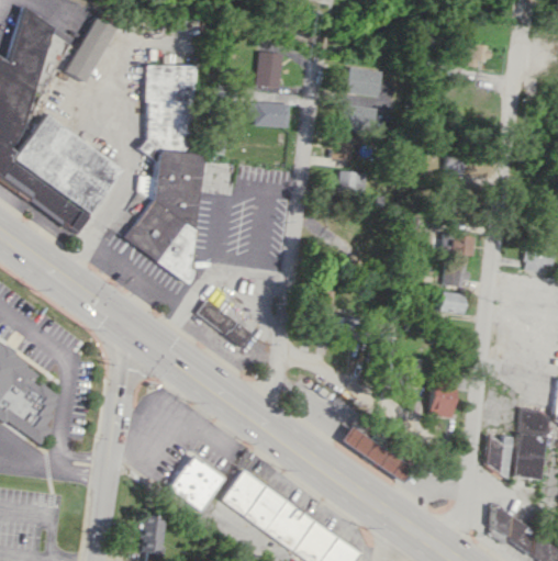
[(52,25),(23,7),(9,62),(8,62),(0,56),(0,177),(78,233),(91,214),(14,164),(18,153),(11,148),(23,130),(52,25)]
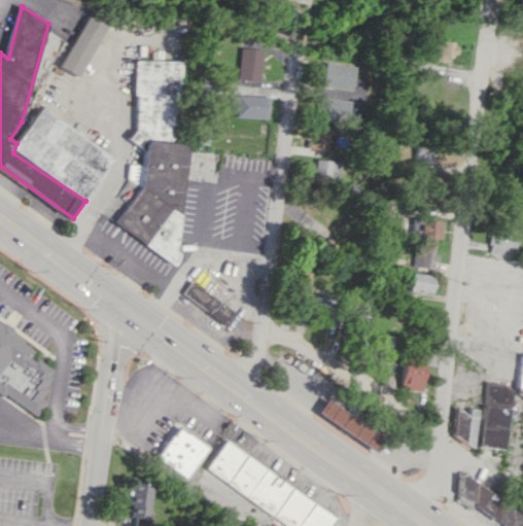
[(80,78),(109,26),(91,16),(62,68),(80,78)]
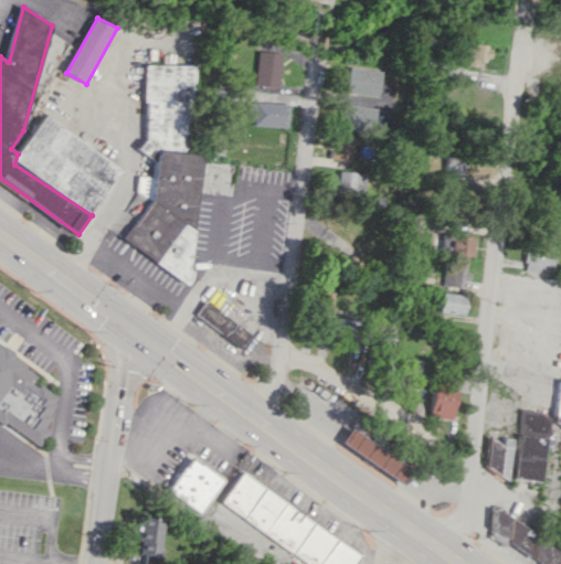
[(482,67),(482,61),(493,62),(493,46),(468,44),(466,66),(482,67)]
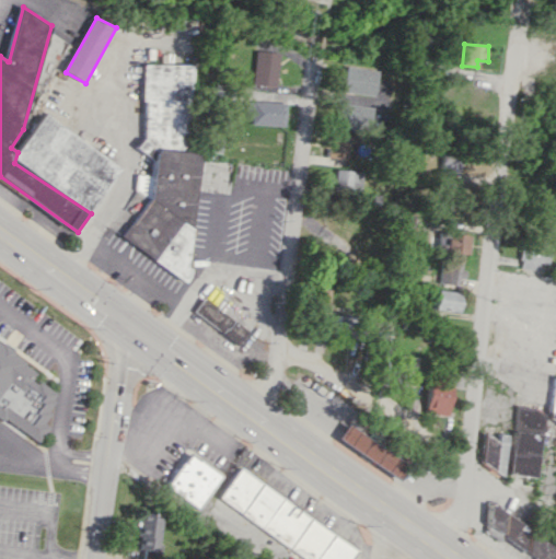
[(279,88),(282,54),(259,51),(255,85),(279,88)]
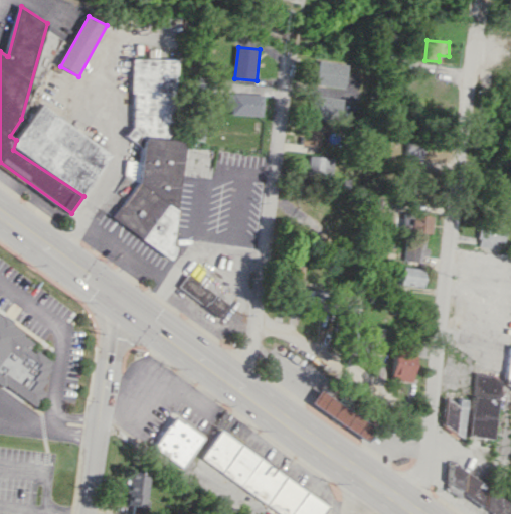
[(42,103),(37,101),(49,59),(39,56),(24,108),(39,113),(42,103)]
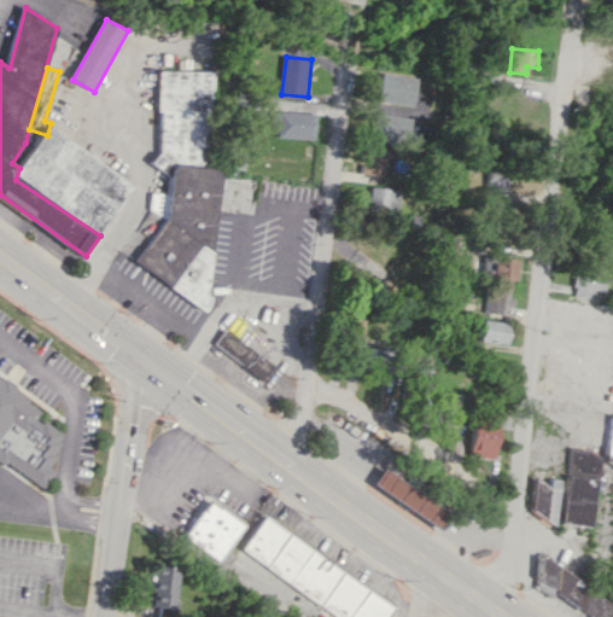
[(214,74),(162,71),(159,111),(164,114),(162,151),(153,164),(171,178),(171,195),(155,193),(153,210),(167,220),(136,263),(203,309),(211,297),(219,169),(205,168),(209,162),(214,74)]
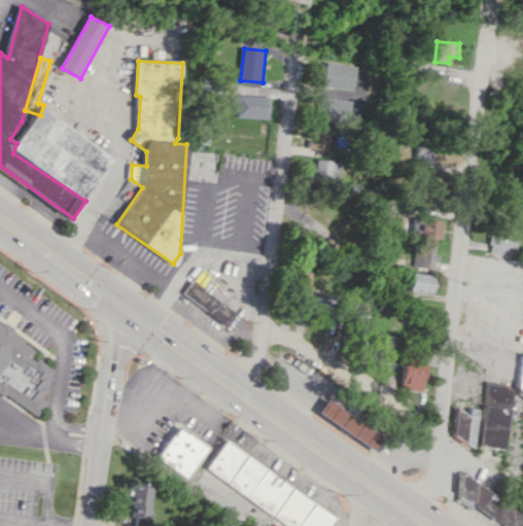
[(358,66),(326,64),(325,89),(356,91),(358,66)]
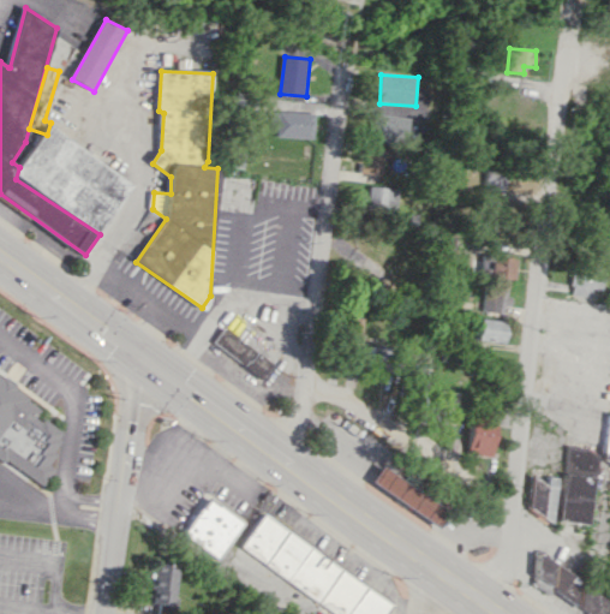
[(432,90),(419,90),(417,139),(430,139),(432,90)]
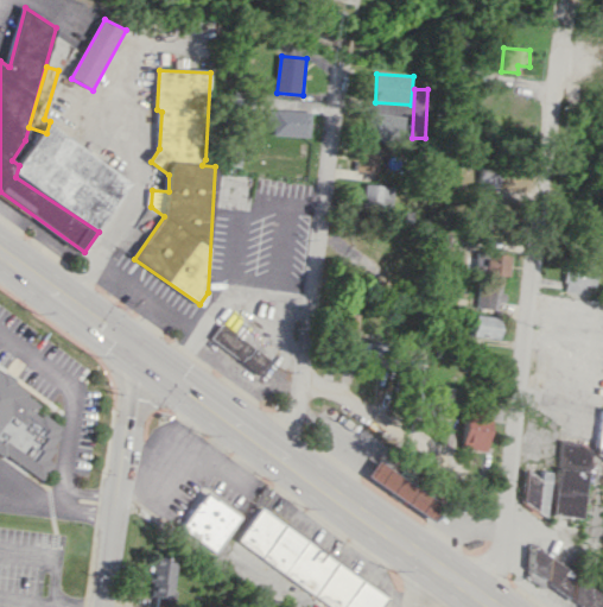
[(277,137),(312,138),(313,112),(271,111),(271,127),(278,127),(277,137)]
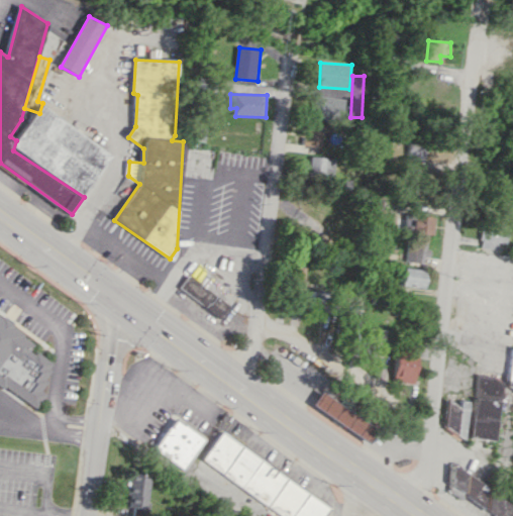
[(344,98),(315,97),(314,120),(343,121),(344,98)]
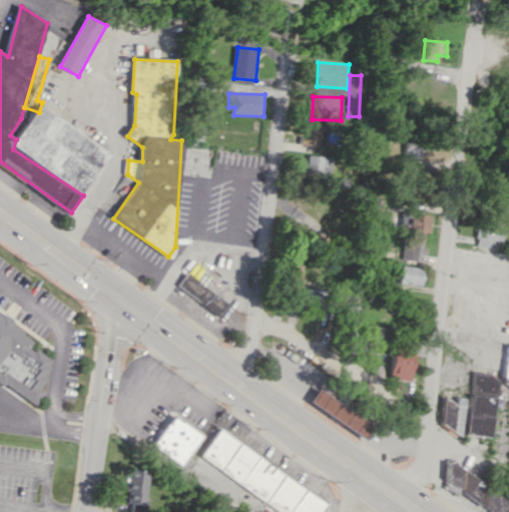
[(14,147),(86,194),(112,152),(40,106),(14,147)]
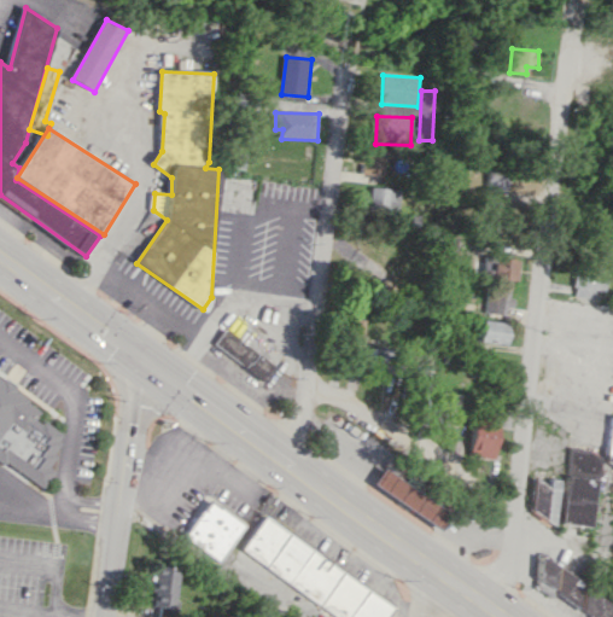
[(385,178),(390,153),(367,150),(363,174),(385,178)]
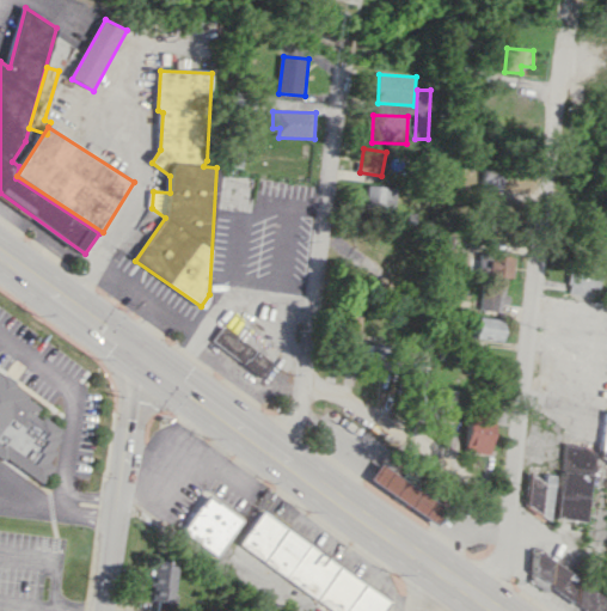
[(504,190),(508,171),(488,169),(484,188),(504,190)]
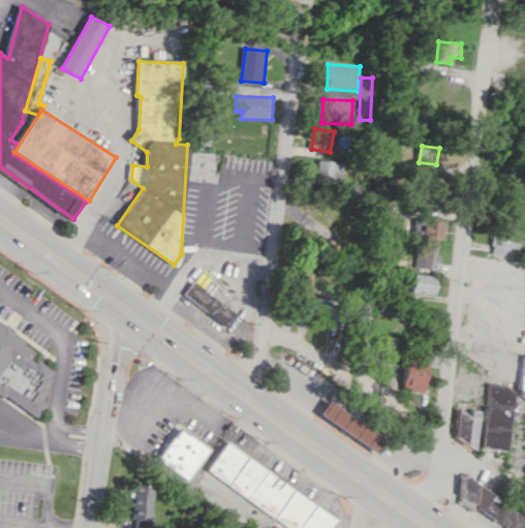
[(345,162),(319,161),(319,182),(345,183),(345,162)]
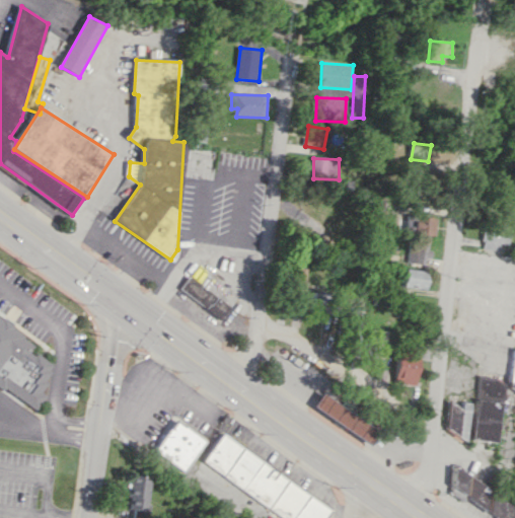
[(418,235),(438,236),(439,217),(419,216),(418,235)]
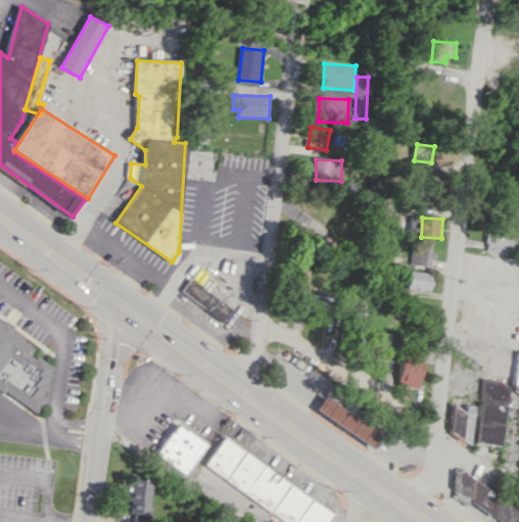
[(515,252),(516,234),(490,232),(489,250),(515,252)]
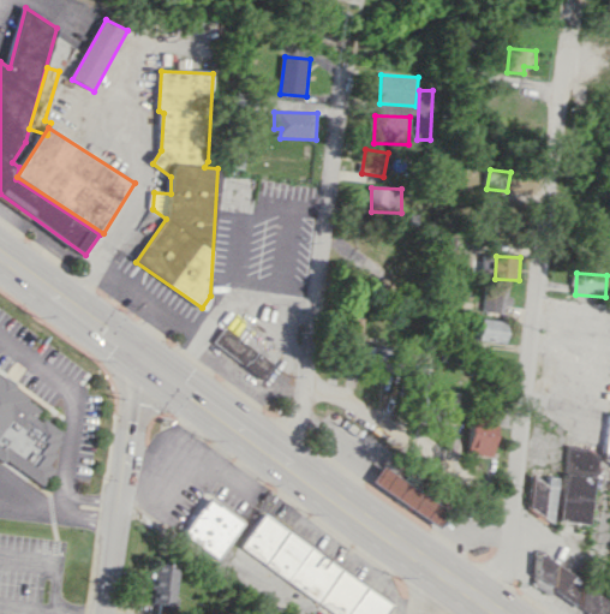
[(486,313),(508,315),(509,305),(513,307),(514,290),(489,287),(486,313)]
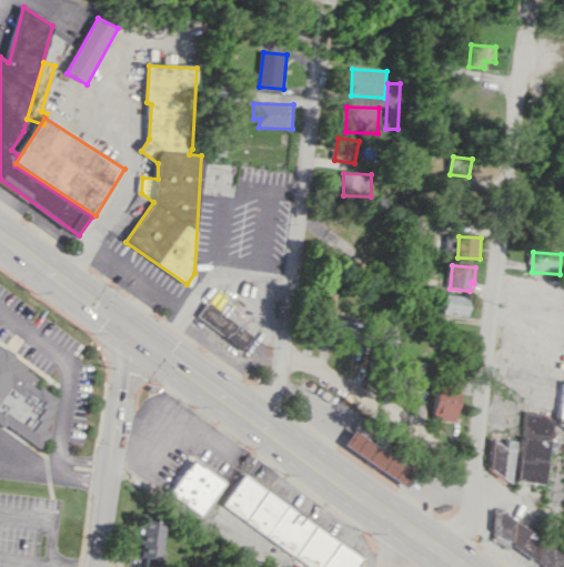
[(340,295),(328,293),(324,319),(335,321),(340,295)]
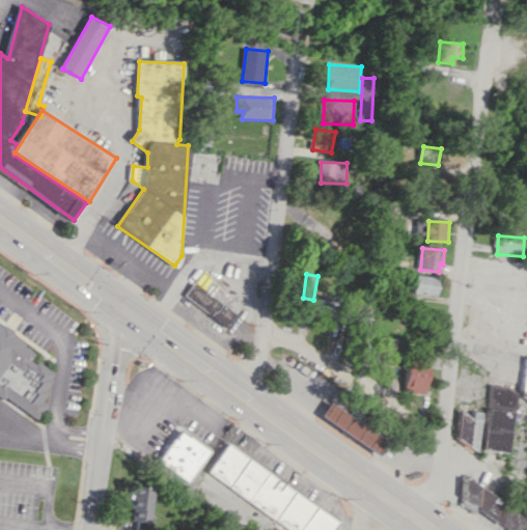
[(416,295),(440,297),(441,278),(418,276),(416,295)]
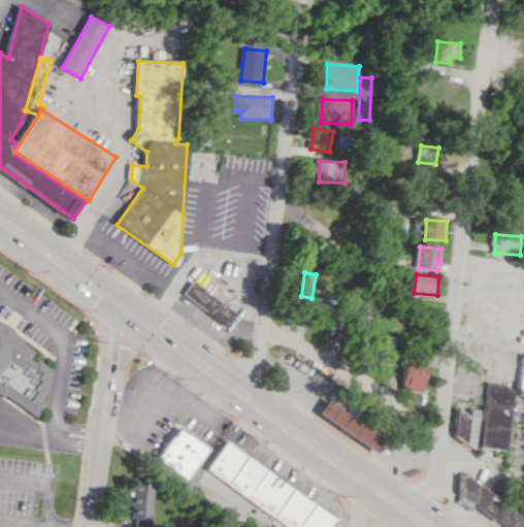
[(184,297),(228,327),(237,314),(193,283),(184,297)]
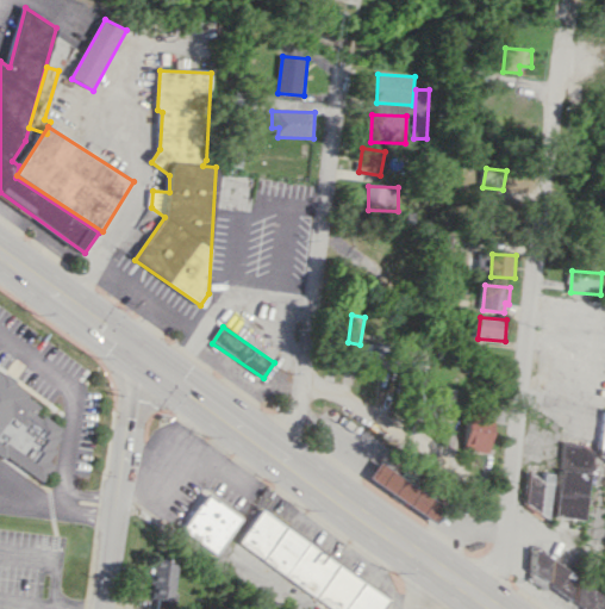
[(366,366),(382,368),(386,346),(369,343),(366,366)]
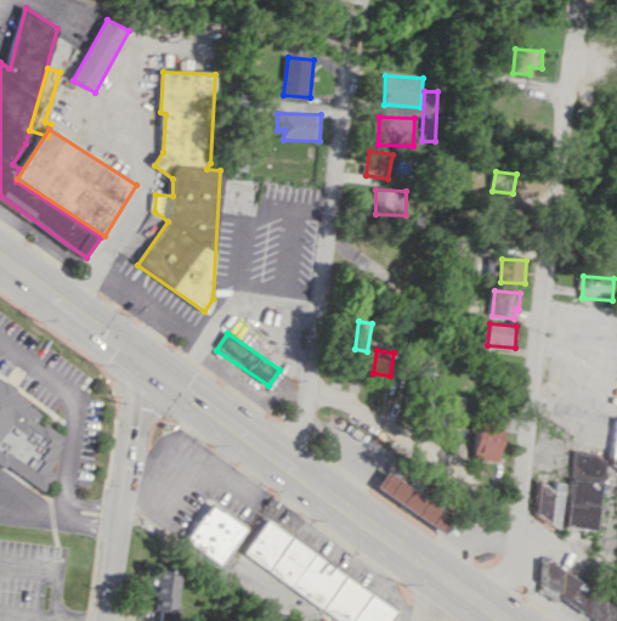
[(0,462),(45,492),(57,473),(50,468),(68,440),(39,421),(45,411),(0,382),(0,462)]
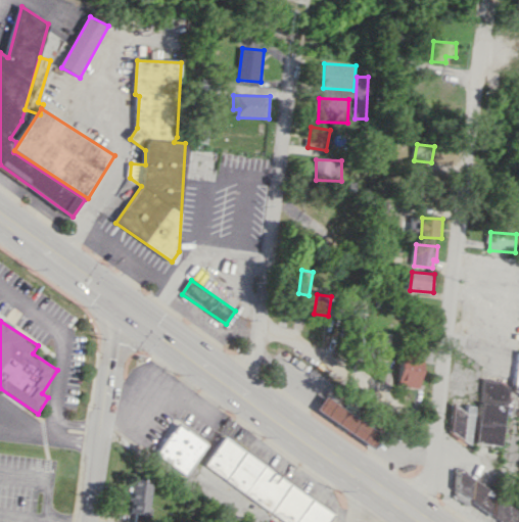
[(423,350),(403,349),(400,387),(421,388),(423,350)]
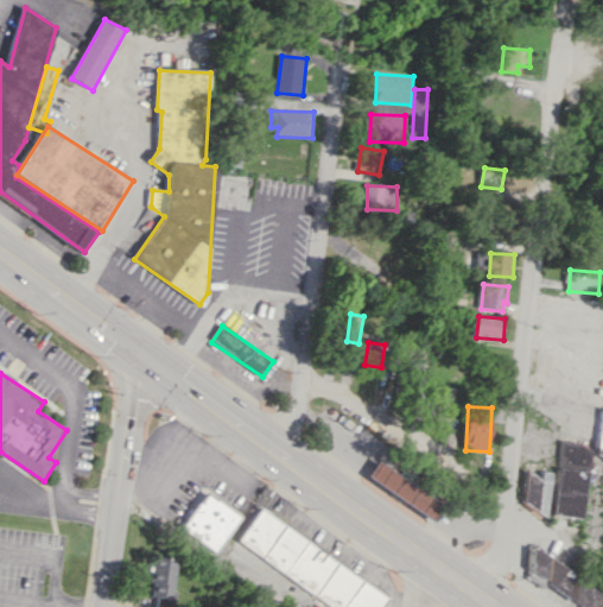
[(553,516),(585,519),(594,447),(563,442),(553,516)]
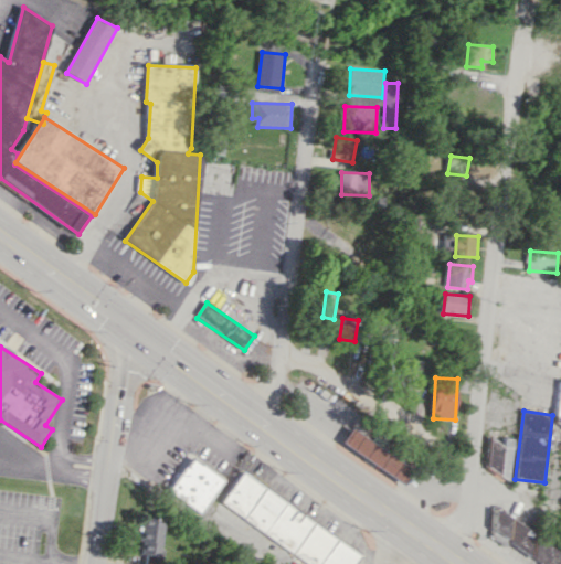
[(491,442),(487,472),(510,476),(516,439),(506,438),(505,444),(491,442)]
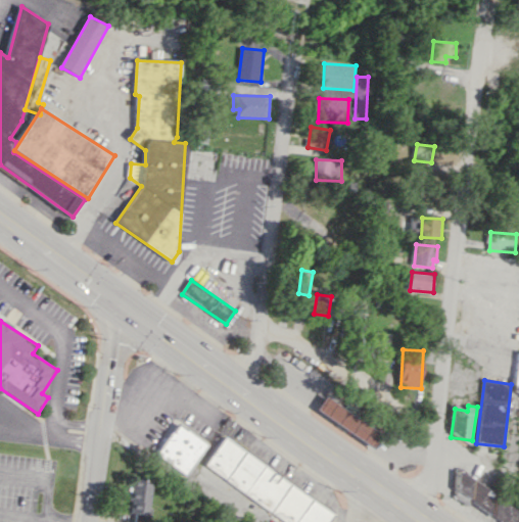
[(209,444),(178,424),(157,456),(188,476),(209,444)]
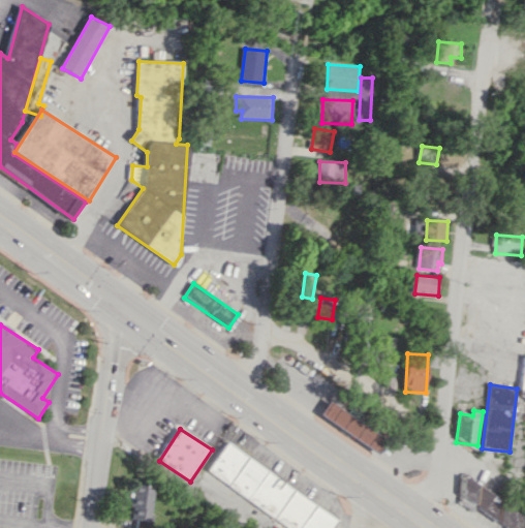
[(209,473),(294,527),(337,527),(343,518),(227,443),(209,473)]
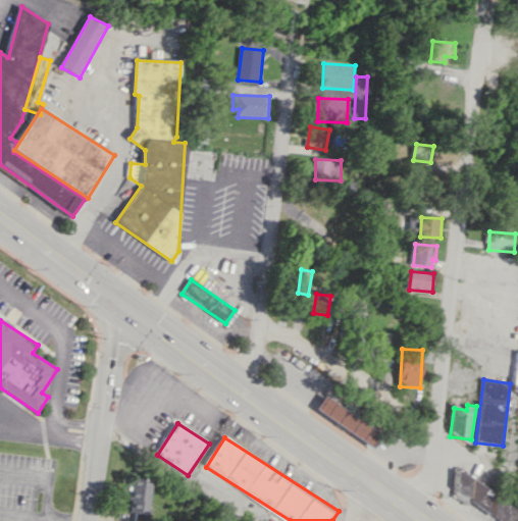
[(517,510),(497,498),(498,495),(460,472),(450,489),(504,520),(517,520),(517,510)]
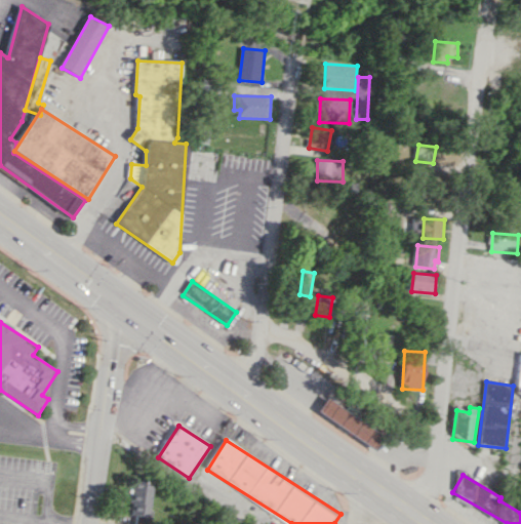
[(131,516),(145,517),(145,519),(151,520),(155,484),(135,482),(131,516)]
